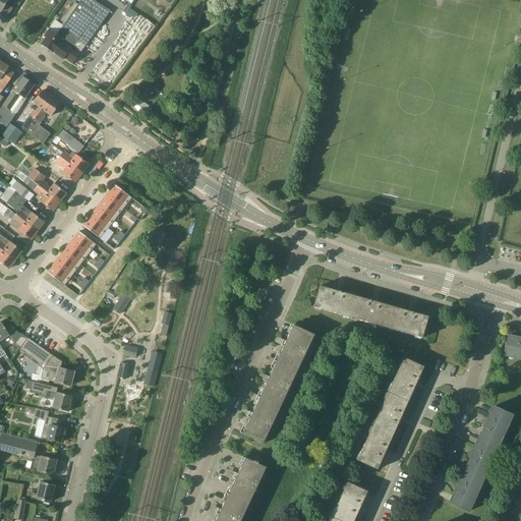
[(0,0),(0,10),(1,12),(9,0),(0,0)]
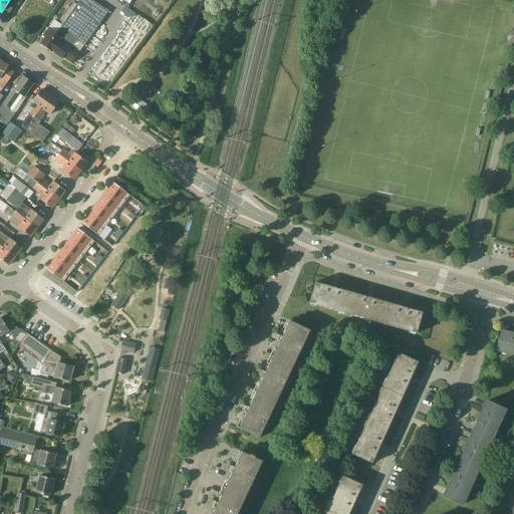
[(80,1),(57,33),(63,37),(53,51),(63,58),(64,57),(73,62),(81,50),(73,44),(95,12),(80,1)]
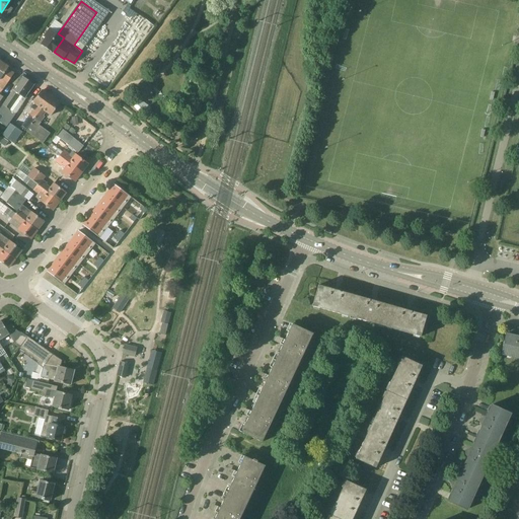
[(53,53),(54,52),(64,38),(58,33),(57,33),(50,28),(45,36),(46,38),(42,45),(53,53)]
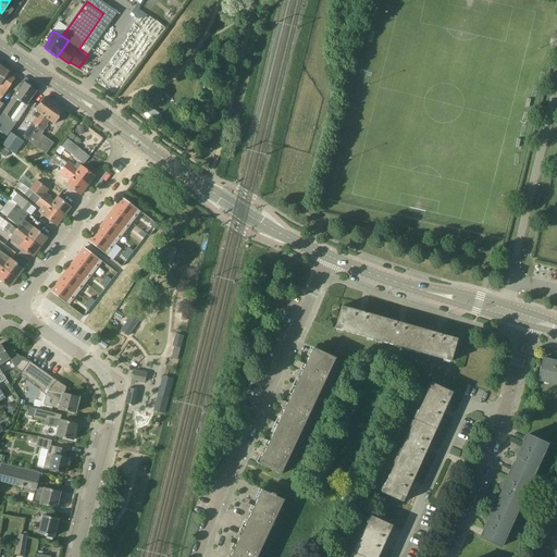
[(0,97),(1,99),(3,96),(4,96),(16,78),(9,73),(10,72),(0,65),(0,97)]
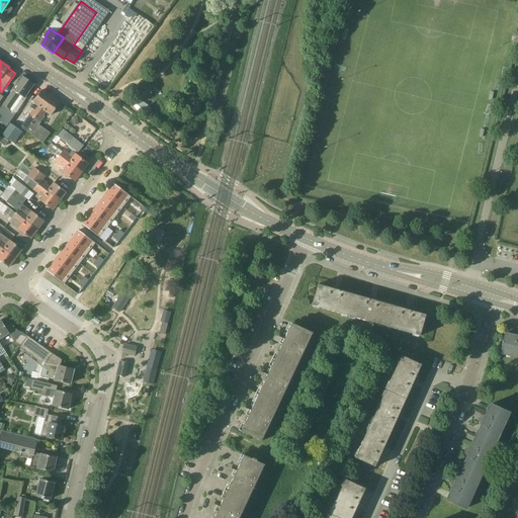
[(15,114),(17,113),(26,98),(25,98),(35,84),(23,76),(7,99),(0,94),(0,107),(2,105),(15,114)]
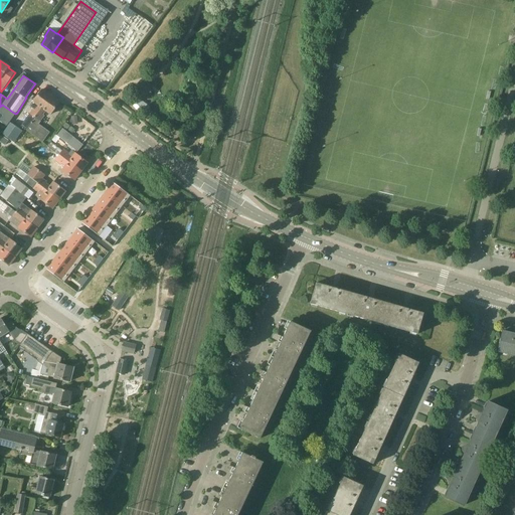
[(22,127),(26,130),(51,96),(42,90),(33,102),(30,106),(34,109),(26,119),(27,120),(22,127)]
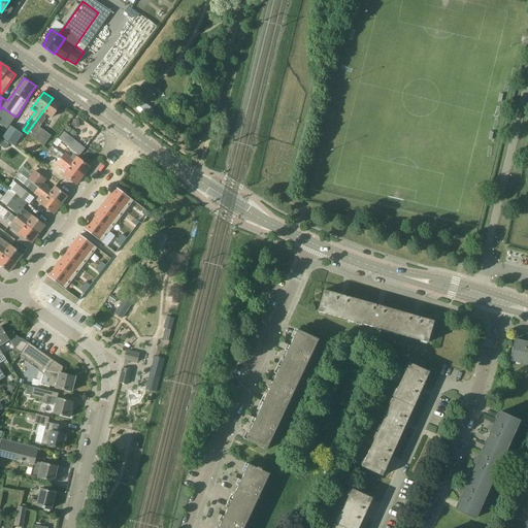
[(53,98),(27,133),(44,145),(52,136),(40,128),(42,125),(41,124),(45,119),(44,118),(47,113),(53,118),(62,105),(53,98)]
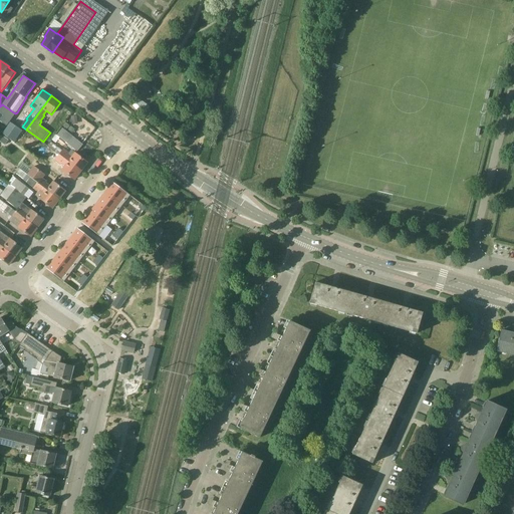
[(11,122),(3,134),(15,143),(22,131),(11,122)]
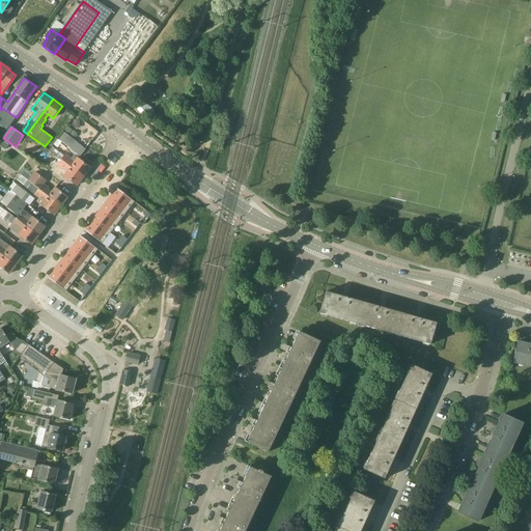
[(59,140),(70,147),(75,141),(64,133),(59,140)]
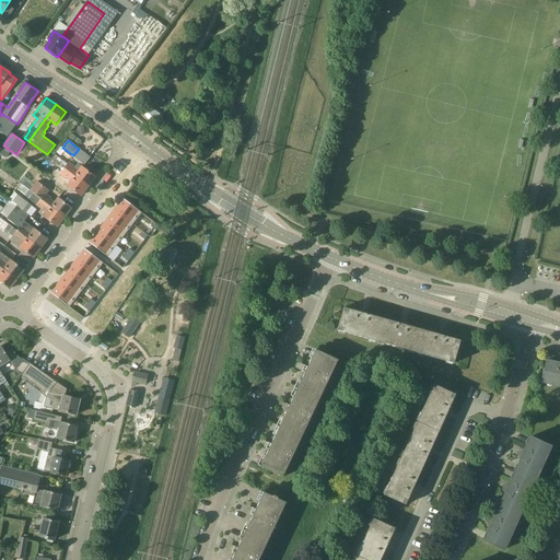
[(66,150),(61,147),(57,152),(61,155),(66,150)]
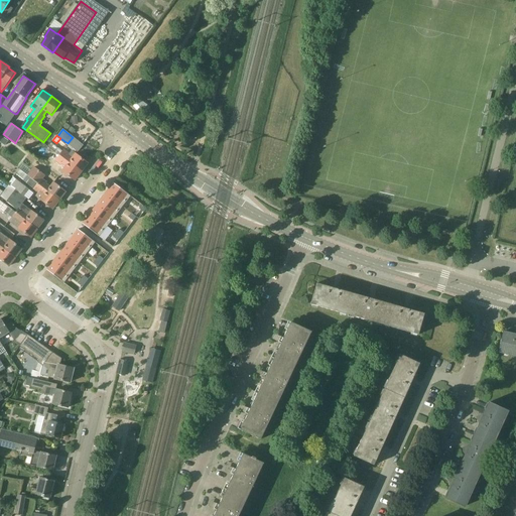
[(0,141),(0,142),(5,145),(8,140),(3,137),(0,141)]
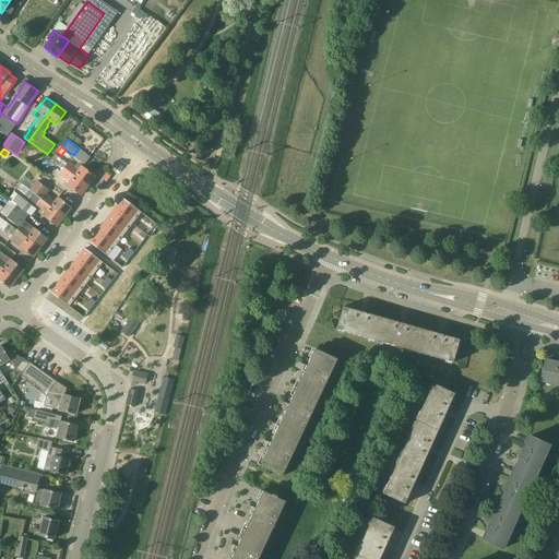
[(84,165),(90,157),(79,149),(73,155),(84,165)]
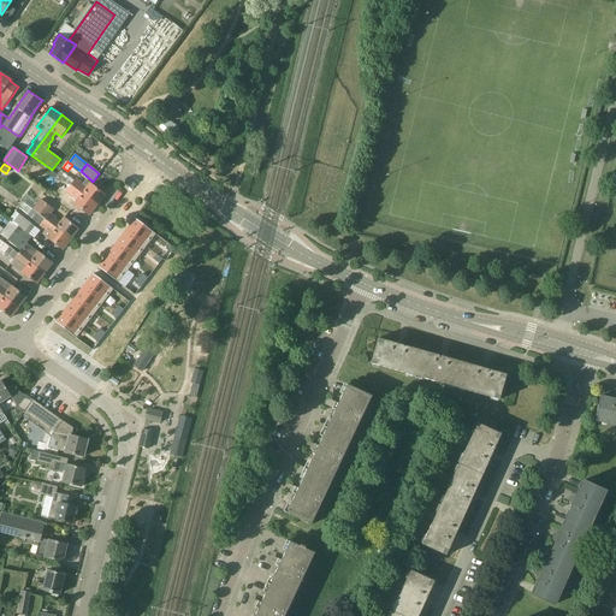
[(69,178),(61,172),(58,176),(66,182),(69,178)]
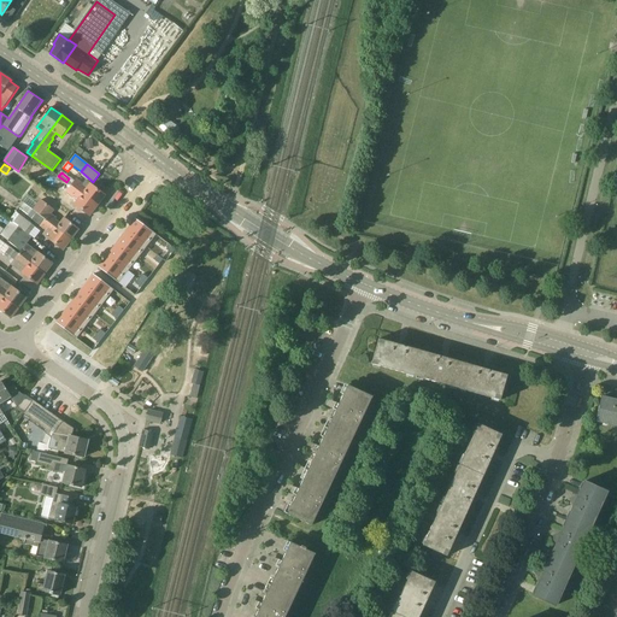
[(76,180),(71,186),(98,205),(105,195),(90,183),(87,188),(76,180)]
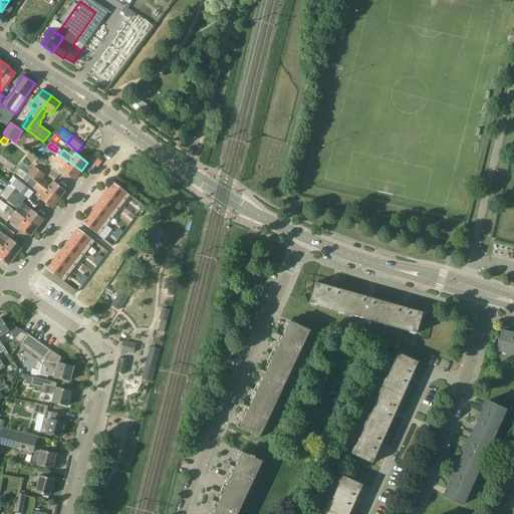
[(81,171),(59,155),(53,164),(74,180),(81,171)]
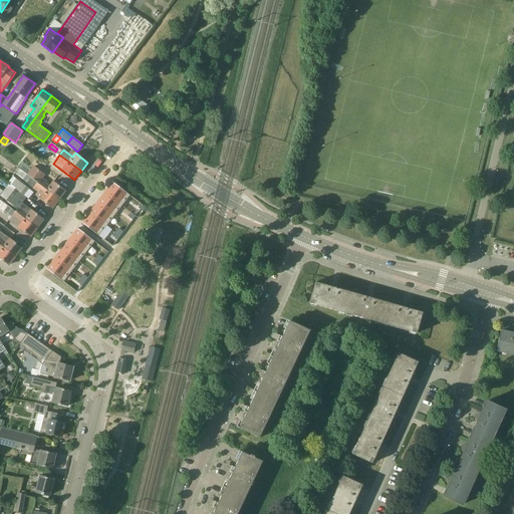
[(45,175),(34,167),(28,175),(59,200),(66,191),(54,182),(50,187),(46,184),(47,182),(42,179),(45,175)]
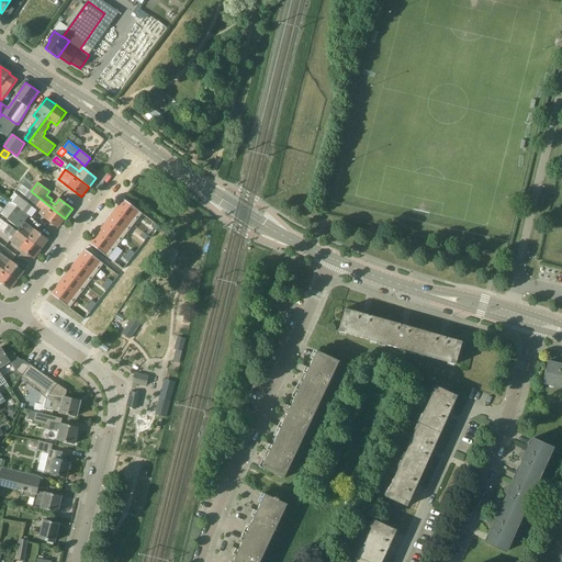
[(19,191),(26,197),(30,192),(22,187),(19,191)]
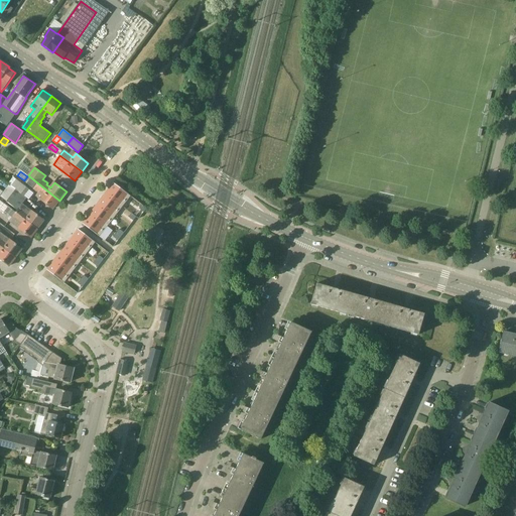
[(28,175),(27,176),(24,180),(39,192),(40,191),(44,195),(40,200),(52,209),(59,201),(28,175)]
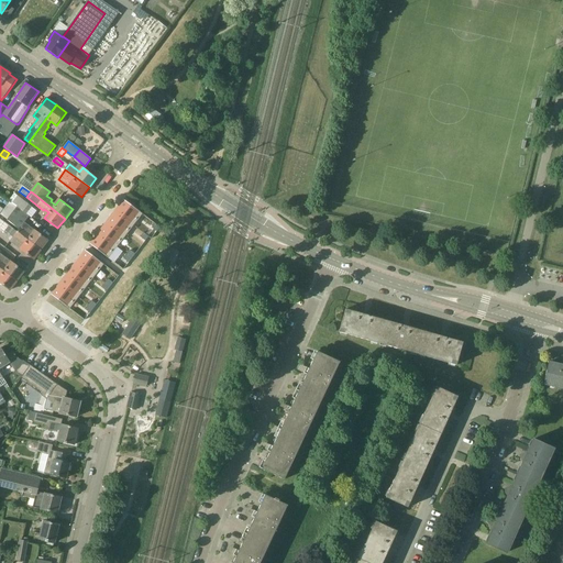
[(18,207),(26,214),(32,207),(19,197),(13,203),(18,207)]
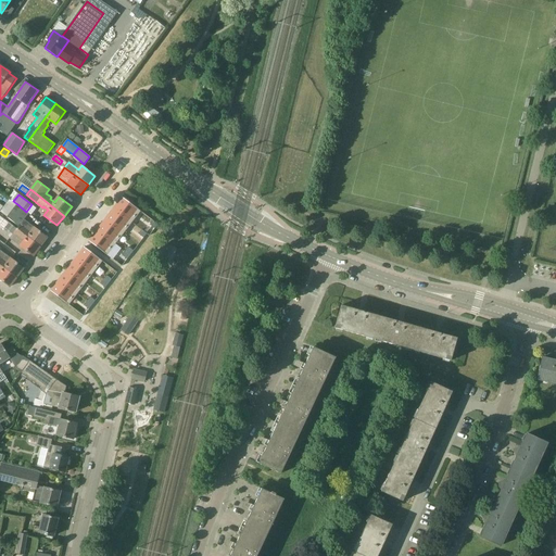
[(140,212),(121,198),(113,209),(131,223),(140,212)]
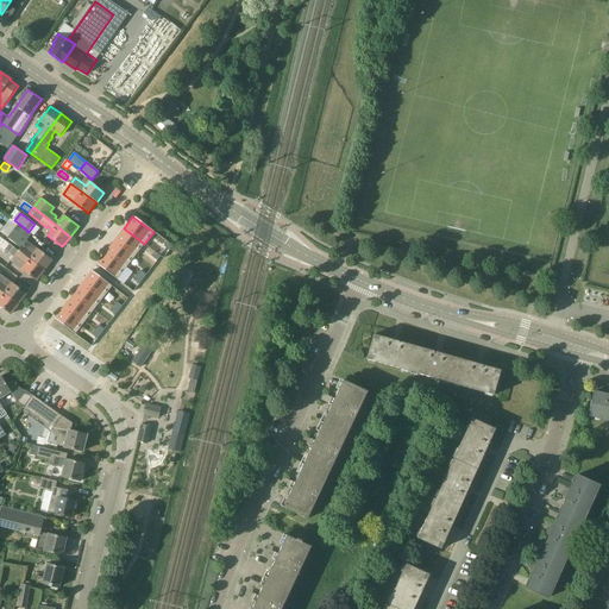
[(29,232),(19,224),(7,237),(22,248),(19,251),(44,270),(52,261),(38,249),(26,240),(32,234),(29,232)]
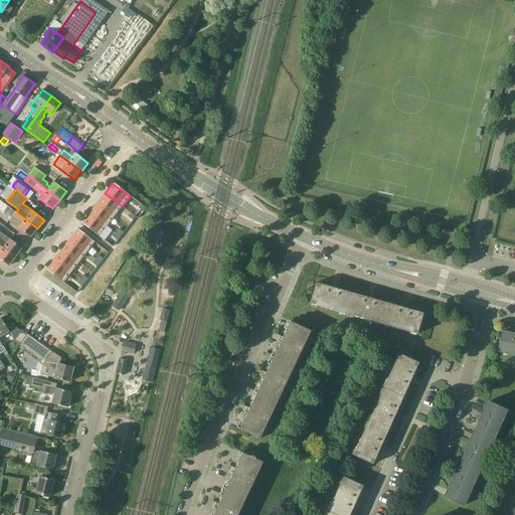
[(122,206),(105,193),(97,203),(114,216),(122,206)]
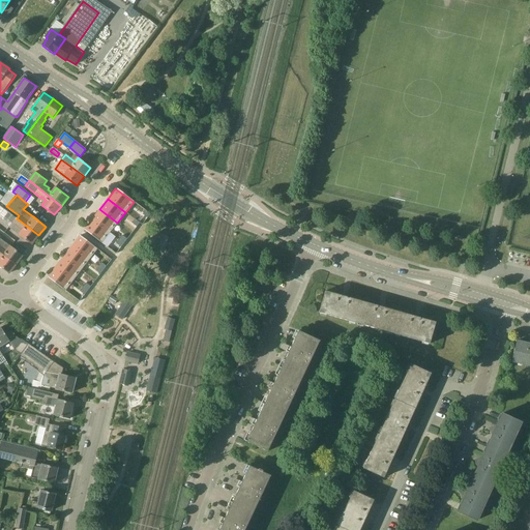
[(4,217),(9,212),(0,206),(0,205),(0,215),(4,218),(4,217)]
